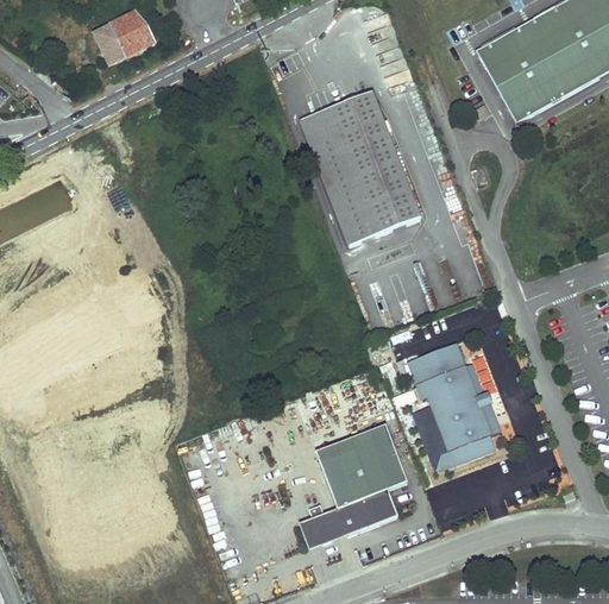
[(566,0),(477,49),(516,121),(608,70),(608,0),(566,0)]
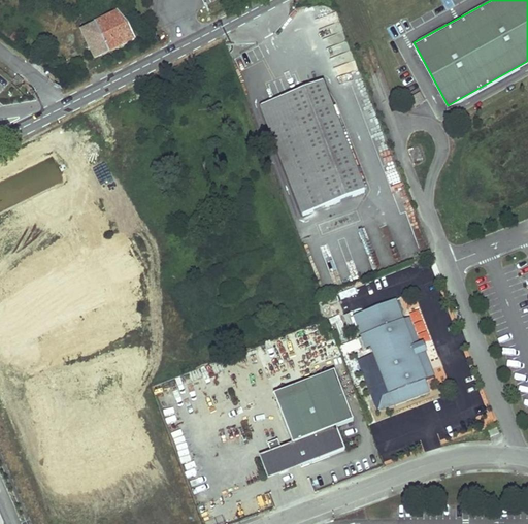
[(332,7),(324,10),(330,25),(338,22),(332,7)]
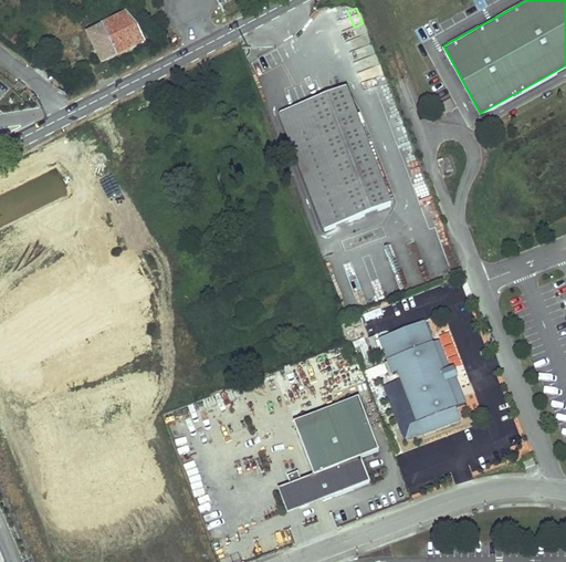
[(127,10),(87,29),(101,58),(145,38),(137,22),(127,10)]
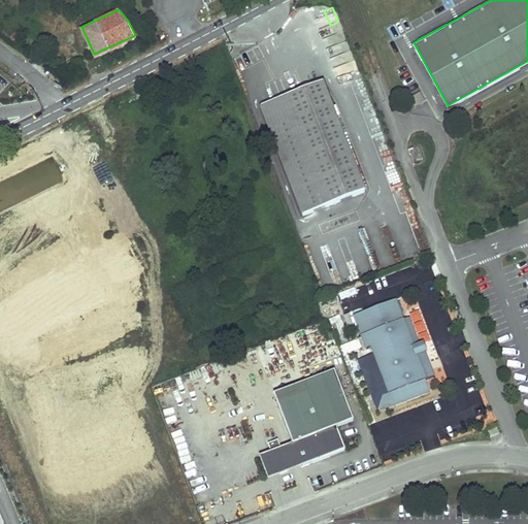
[(18,38),(23,28),(17,25),(11,35),(18,38)]
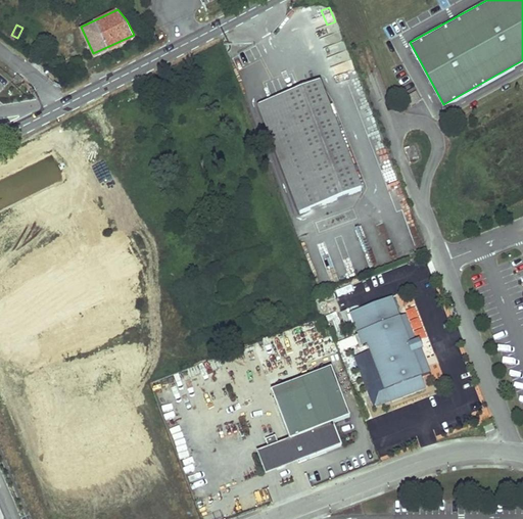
[(17,71),(13,76),(20,81),(25,77),(17,71)]
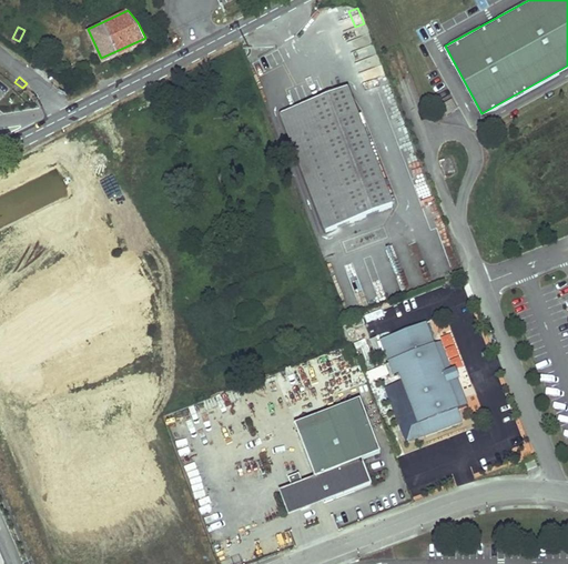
[(347,87),(282,112),(326,229),(393,203),(347,87)]
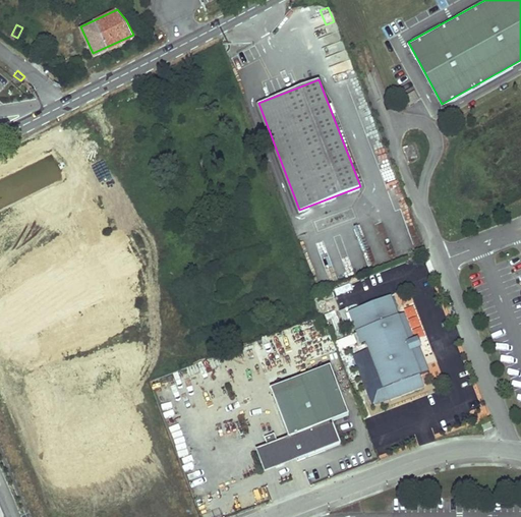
[(403,95),(409,104),(418,98),(413,89),(403,95)]
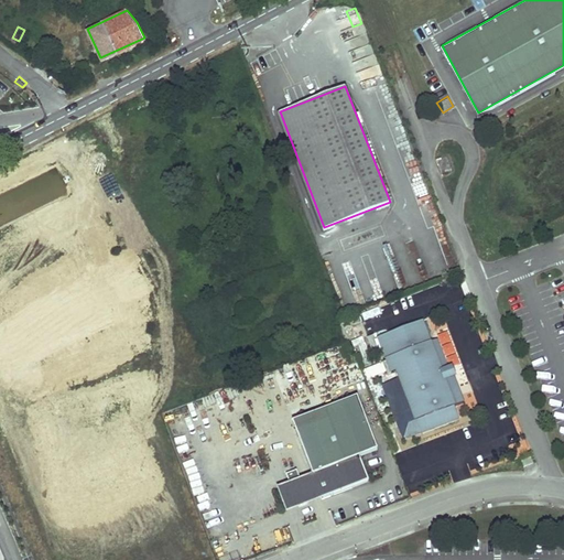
[(421,319),(378,334),(391,370),(397,368),(399,376),(383,383),(403,437),(458,416),(454,404),(444,378),(454,375),(454,374),(451,366),(446,367),(435,337),(430,340),(421,319)]
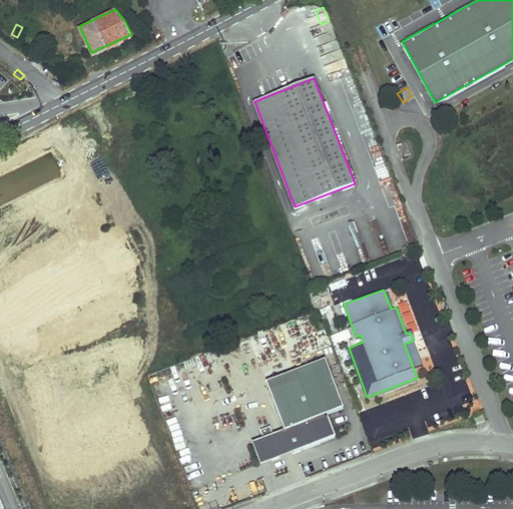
[(413,341),(404,344),(413,367),(421,364),(413,341)]
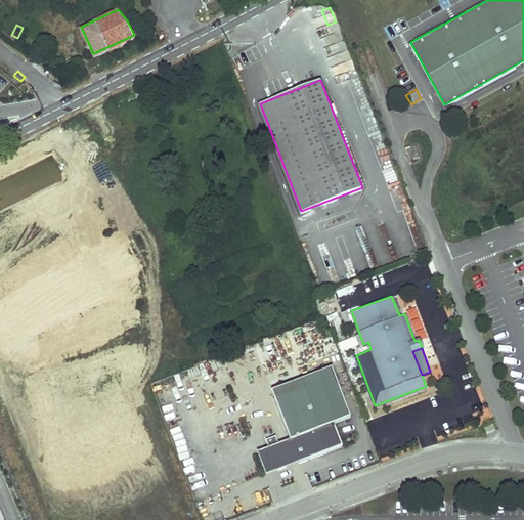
[(289,437),(298,459),(341,442),(332,420),(349,413),(331,364),(301,376),(304,385),(273,397),(289,437)]
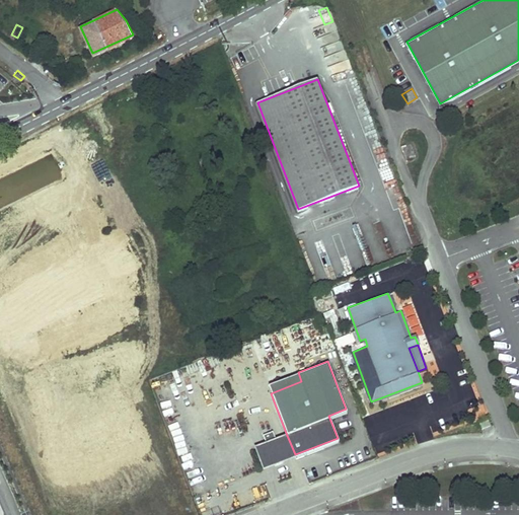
[(298,372),(268,384),(271,393),(301,381),(298,372)]
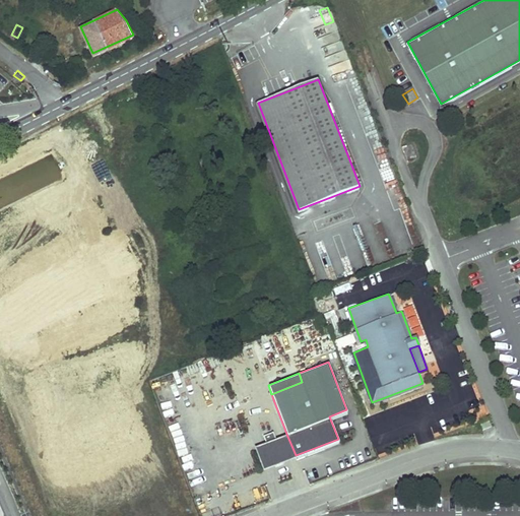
[(492,420),(479,424),(481,429),(494,425),(492,420)]
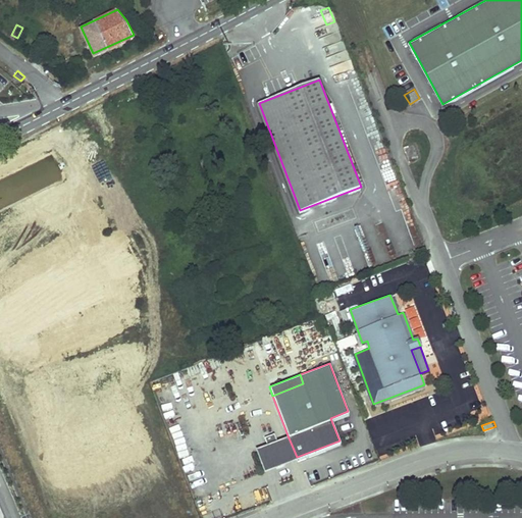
[(272,431),(263,434),(266,444),(274,465),(284,462),(276,439),(272,431)]
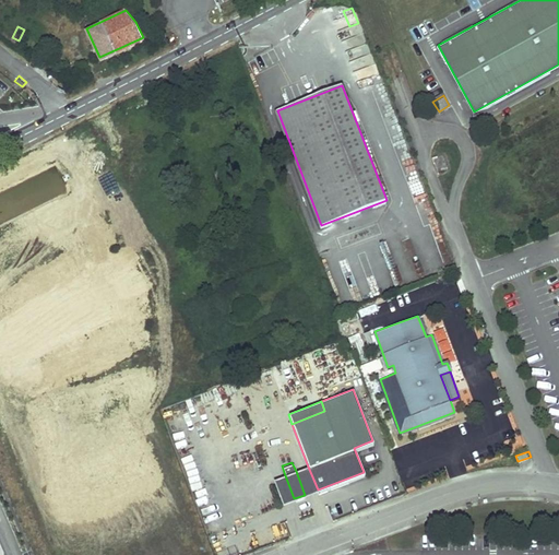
[(308,467),(296,471),(305,495),(318,489),(308,467)]
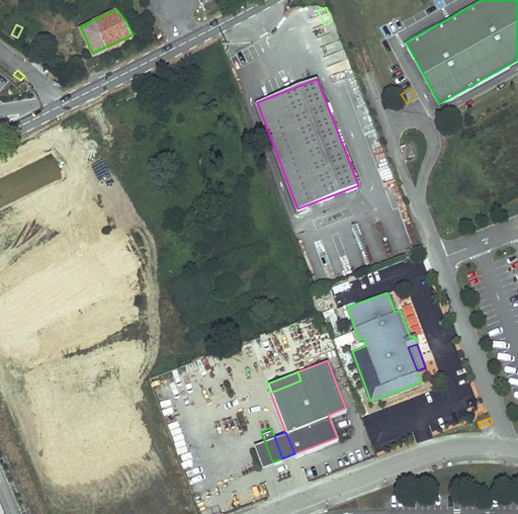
[(261,466),(272,461),(264,440),(253,444),(261,466)]
